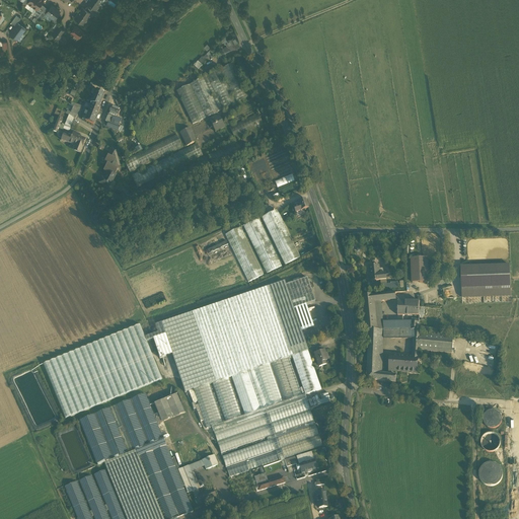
[(35,9),(36,9),(41,3),(43,0),(28,0),(27,3),(35,9)]
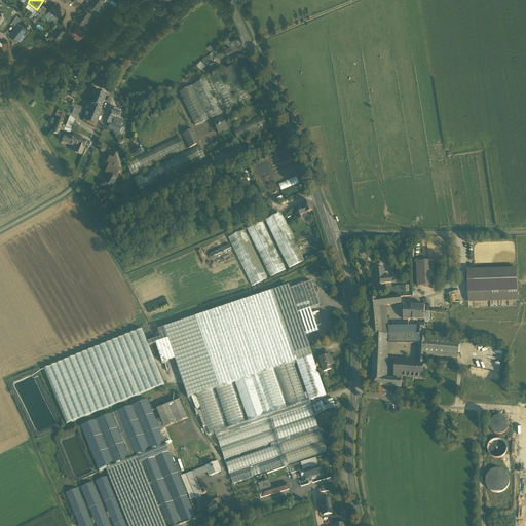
[(95,7),(97,9),(99,6),(101,4),(96,0),(88,0),(89,1),(88,3),(95,7)]
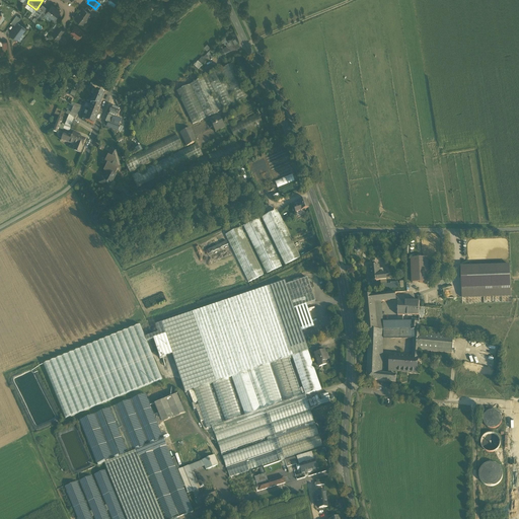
[(40,10),(42,11),(46,7),(41,3),(36,9),(35,9),(35,10),(38,12),(40,10)]
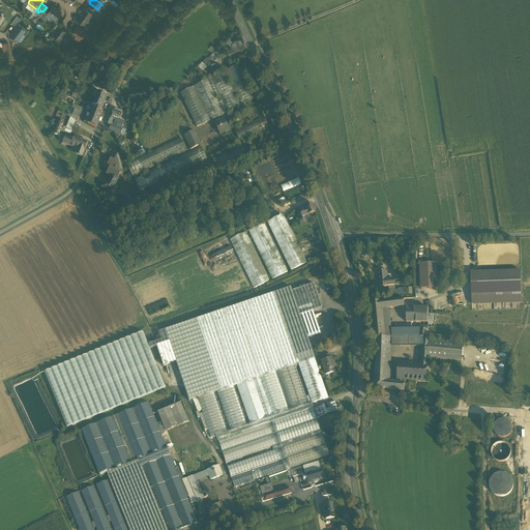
[(47,13),(55,20),(61,11),(53,5),(50,9),(47,13)]
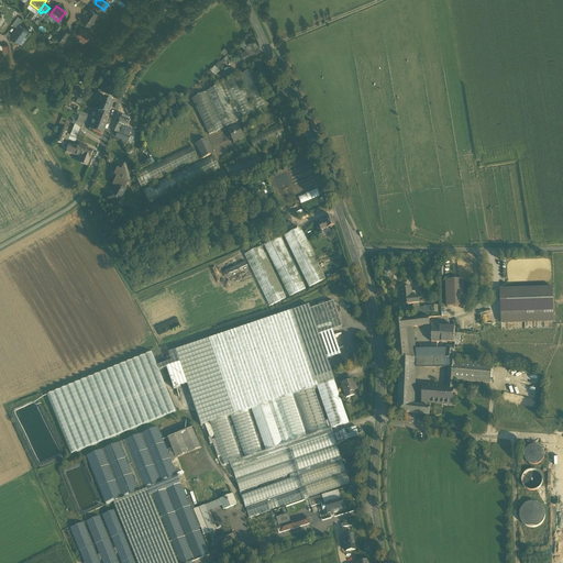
[(53,10),(50,8),(45,12),(43,15),(46,18),(50,14),(53,10)]
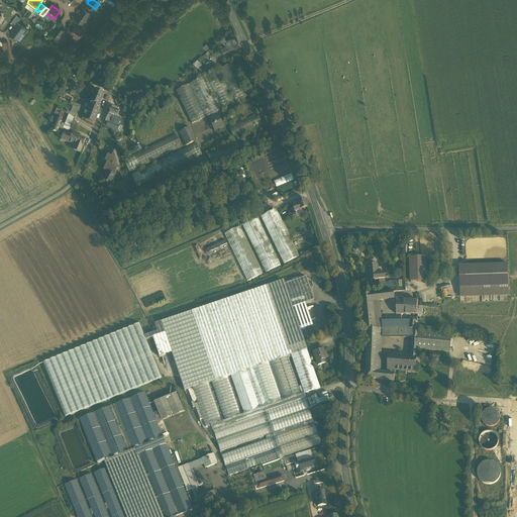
[(74,17),(83,24),(90,14),(90,13),(85,9),(82,7),(74,17)]
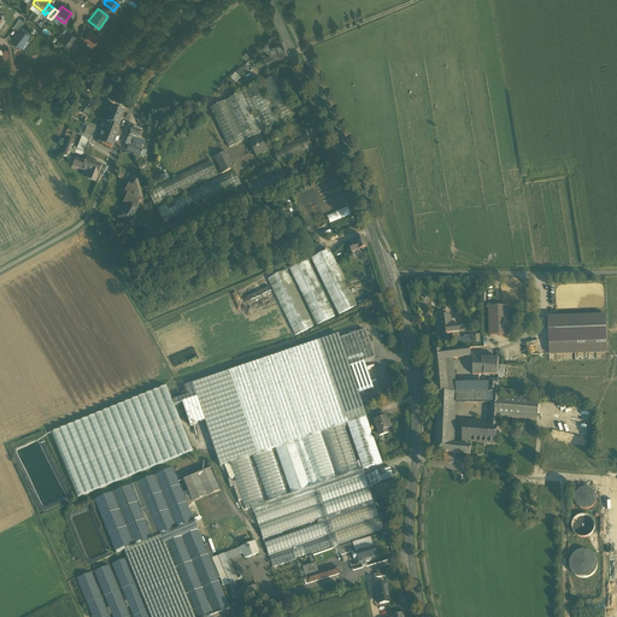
[(110,19),(113,16),(109,12),(104,9),(101,11),(107,16),(107,17),(110,19)]
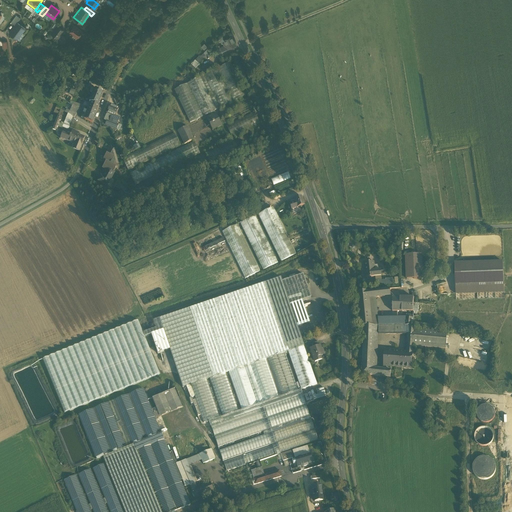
[(11,22),(15,25),(17,22),(20,18),(16,15),(11,22)]
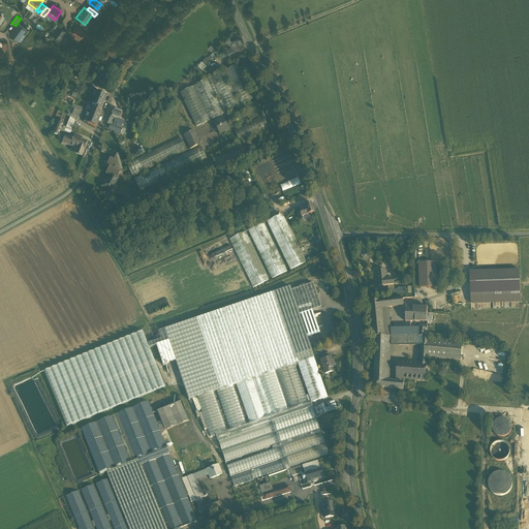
[(9,34),(17,40),(21,34),(22,35),(26,29),(18,23),(16,26),(9,34)]
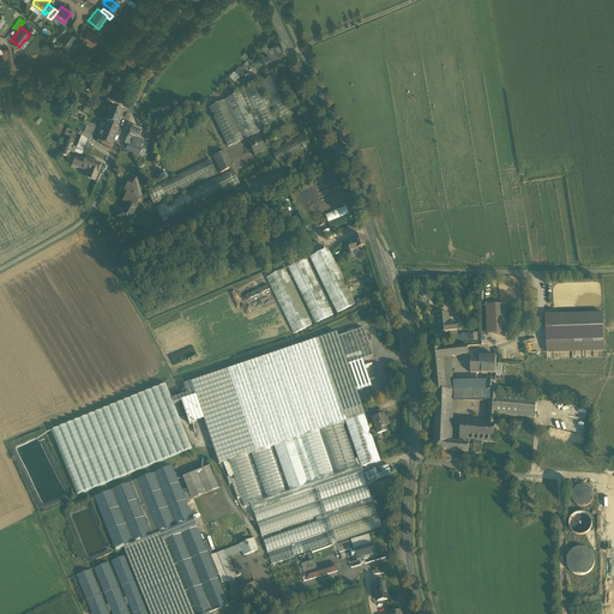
[(61,40),(68,46),(72,40),(76,36),(68,30),(61,40)]
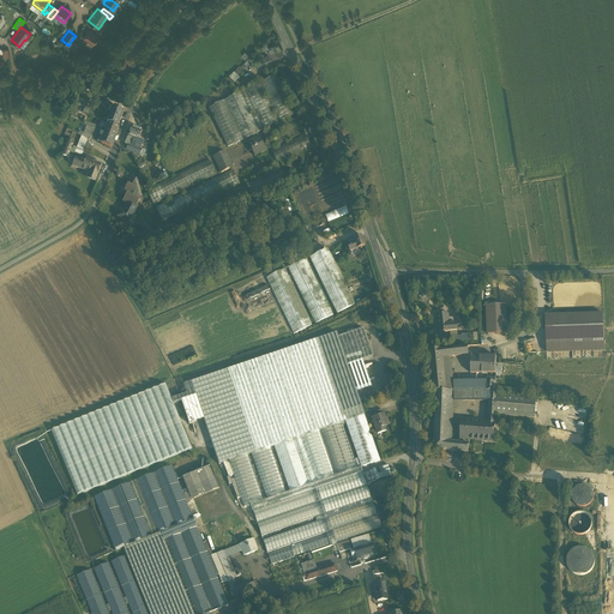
[(88,42),(92,46),(98,37),(89,30),(83,38),(83,41),(85,42),(88,42)]
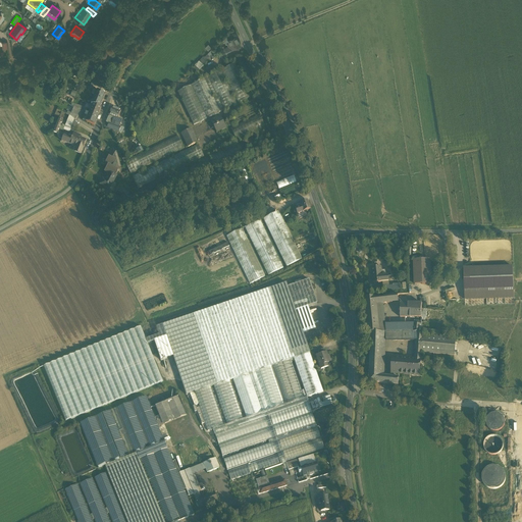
[(60,44),(65,47),(66,45),(66,38),(61,34),(58,39),(62,42),(60,44)]
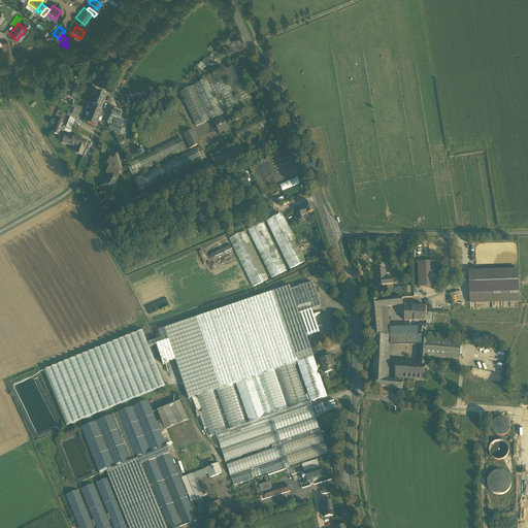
[(227,48),(229,53),(242,45),(238,36),(230,40),(232,42),(230,43),(231,46),(227,48)]
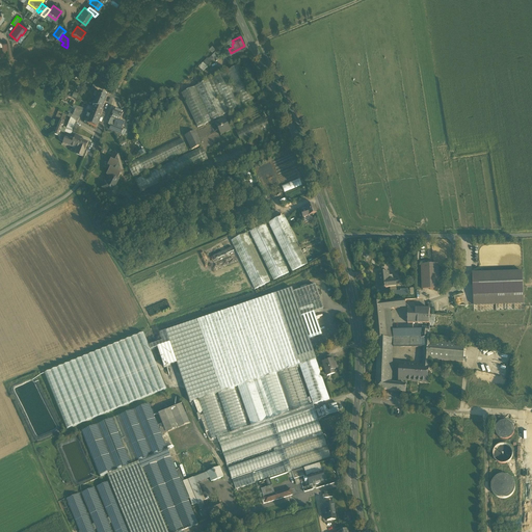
[(195,71),(201,75),(211,64),(217,61),(214,57),(212,54),(195,71)]
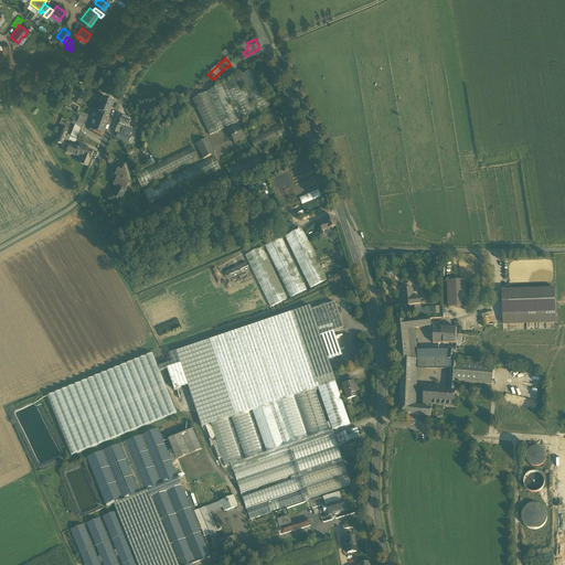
[(192,100),(210,136),(272,106),(254,70),(192,100)]
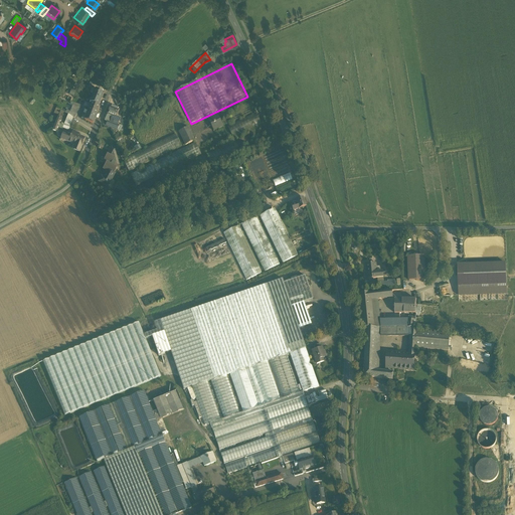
[(90,103),(92,104),(99,107),(104,95),(95,91),(93,95),(90,103)]
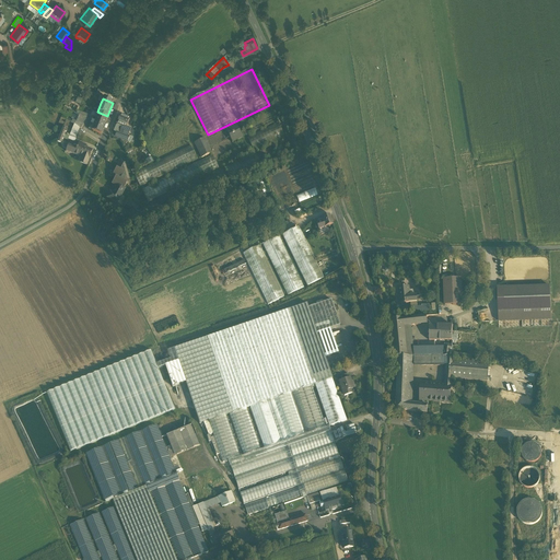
[(97,119),(95,123),(104,126),(108,116),(107,116),(100,113),(98,115),(97,119)]
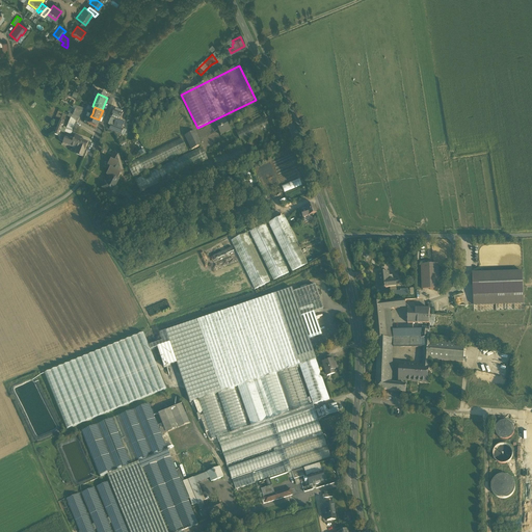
[(68,116),(71,118),(76,122),(77,123),(80,117),(85,121),(87,115),(81,112),(81,113),(75,110),(73,114),(72,116),(69,115),(68,116)]
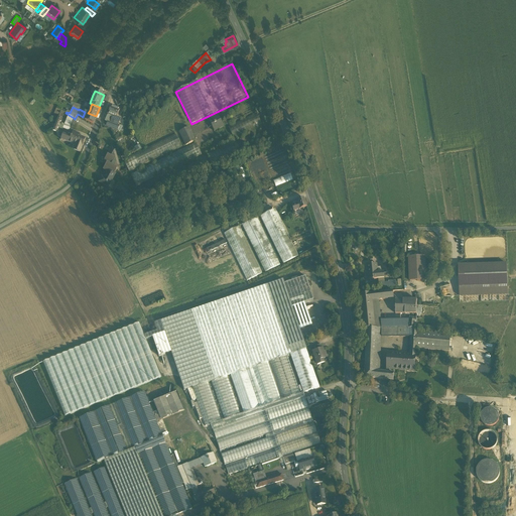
[(111,107),(108,115),(116,118),(120,110),(111,107)]
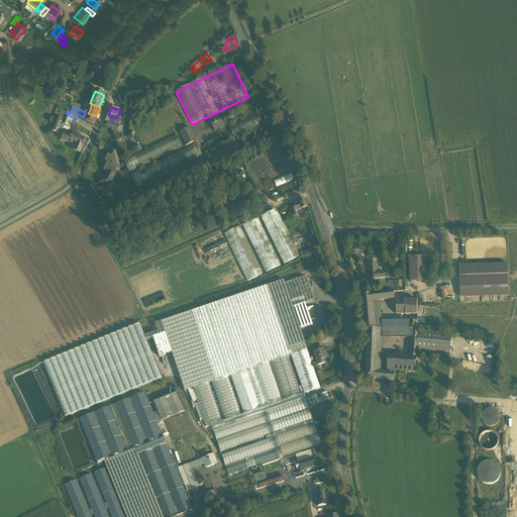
[(96,116),(88,113),(85,112),(83,117),(82,118),(85,119),(86,119),(85,121),(92,124),(93,124),(96,116)]
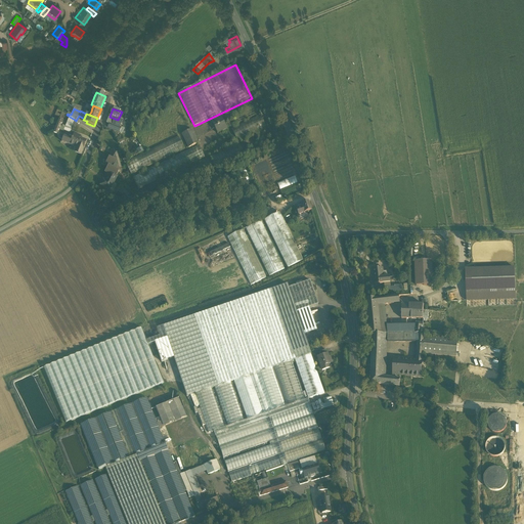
[(203,142),(209,156),(266,128),(260,115),(203,142)]
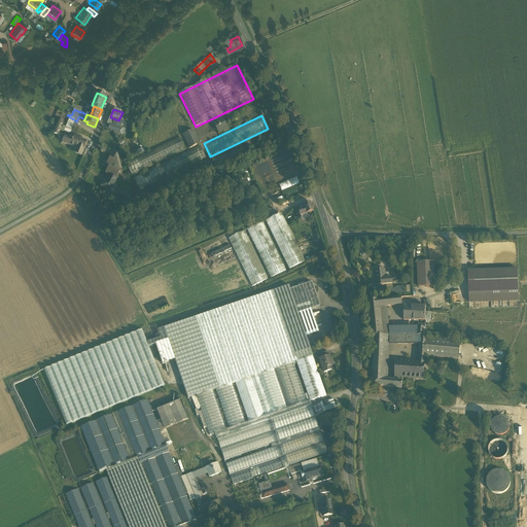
[(70,134),(75,120),(70,117),(66,129),(64,132),(70,134)]
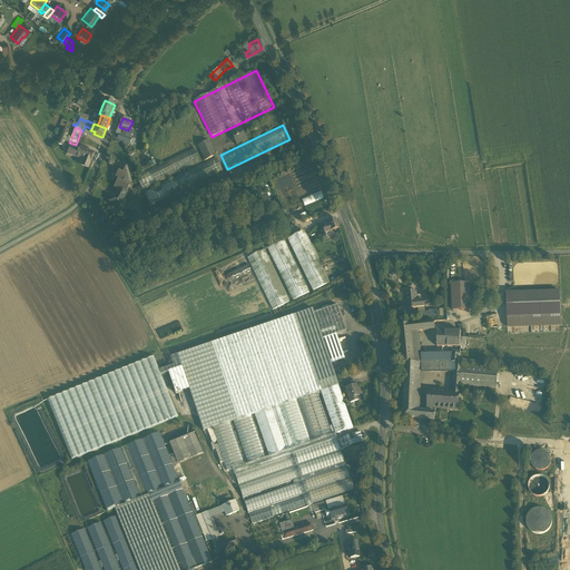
[(130,130),(128,130),(119,127),(116,135),(119,136),(119,134),(130,138),(133,133),(130,131),(130,130)]
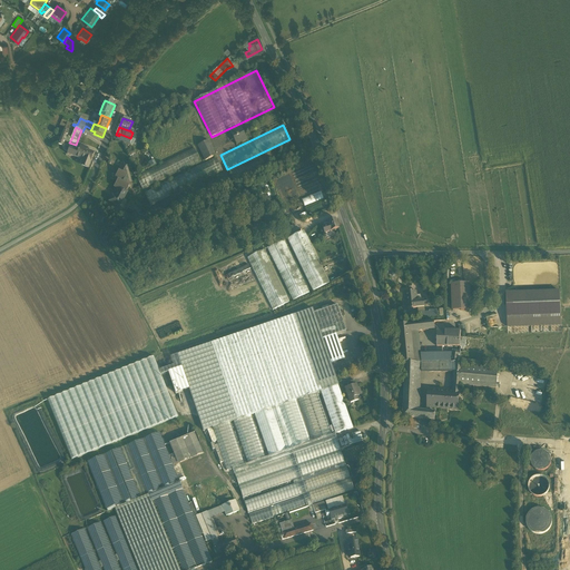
[(229,131),(236,146),(247,140),(241,127),(229,131)]
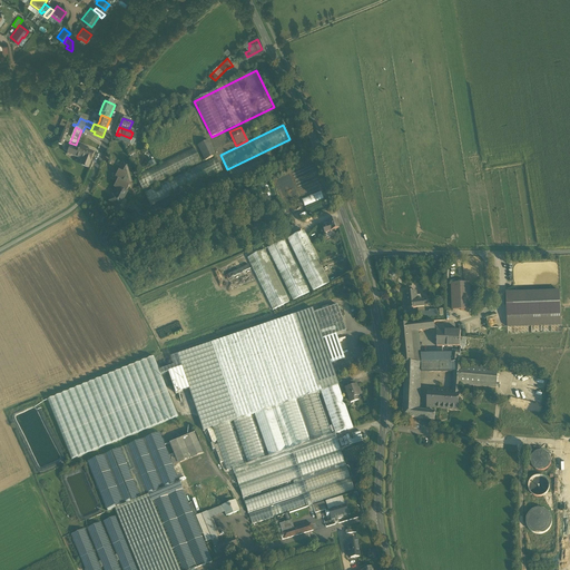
[(58,145),(61,146),(64,141),(66,137),(66,135),(67,135),(68,133),(64,130),(58,145)]
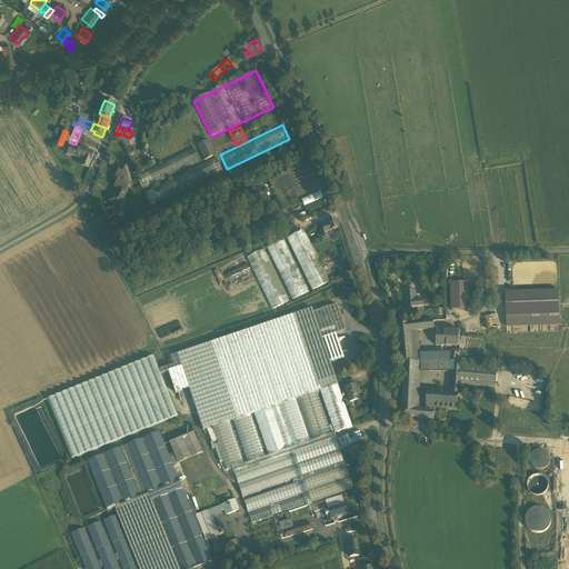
[(117,139),(128,143),(129,140),(130,138),(119,133),(119,136),(117,139)]
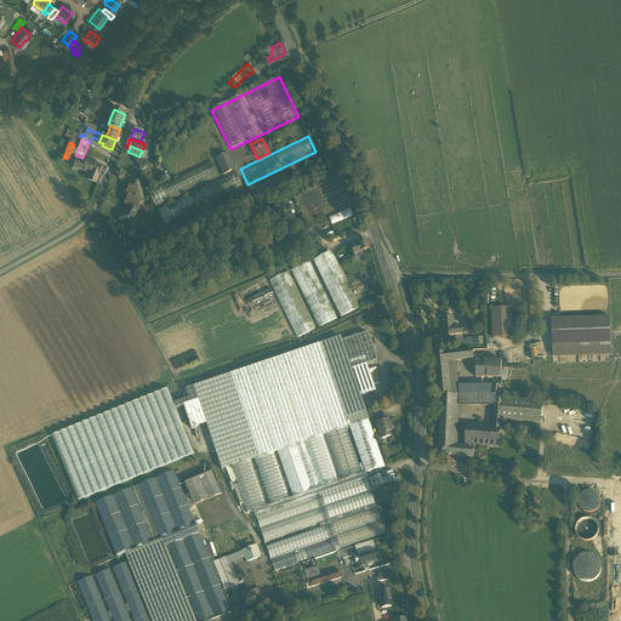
[(216,159),(223,176),(235,170),(227,154),(216,159)]
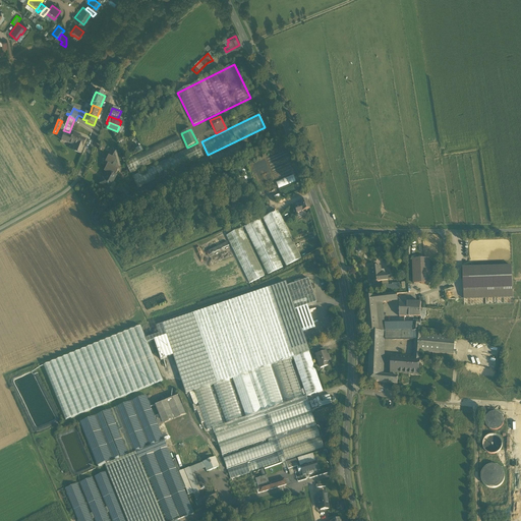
[(75,151),(80,154),(85,140),(79,138),(80,135),(73,133),(71,137),(71,138),(70,137),(64,134),(64,135),(62,138),(61,140),(61,141),(76,148),(75,151)]
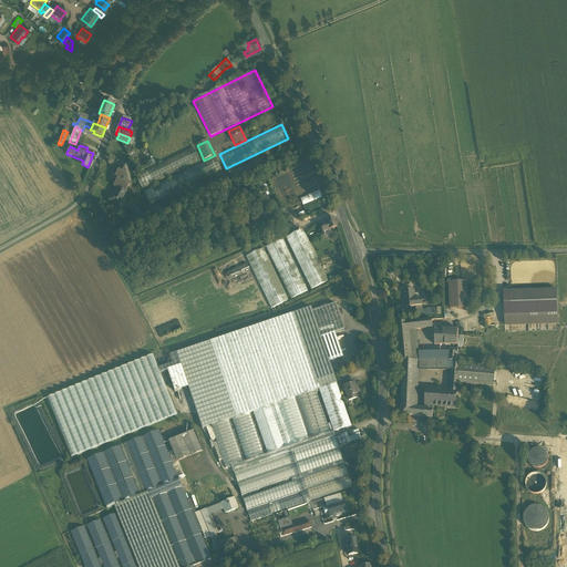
[(135,175),(142,189),(199,162),(193,147),(135,175)]
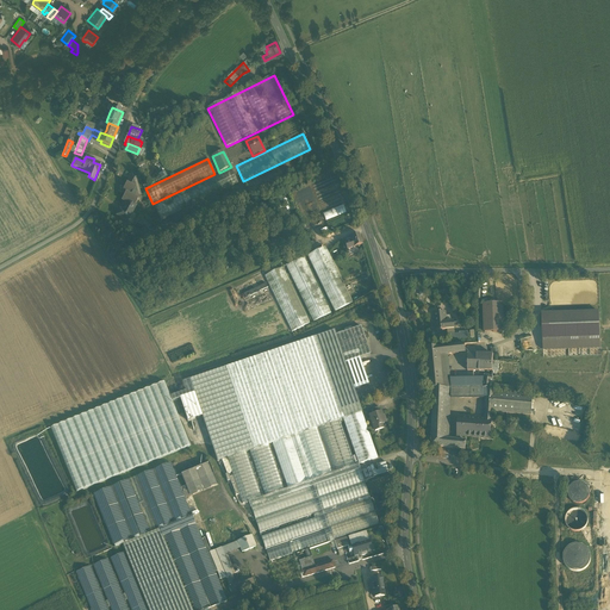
[(154,206),(161,222),(238,184),(231,169),(154,206)]
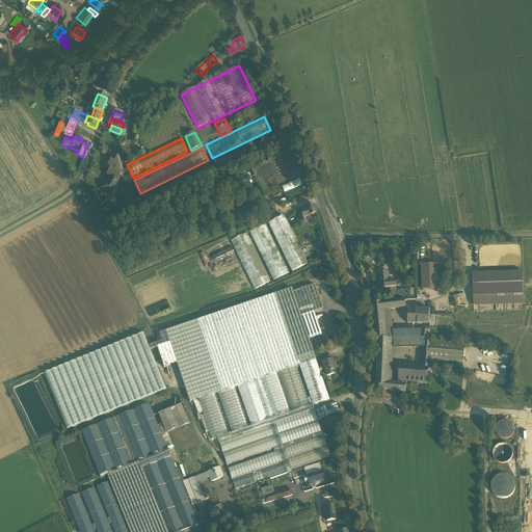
[(122,171),(121,175),(123,171),(118,155),(116,158),(115,152),(112,156),(112,157),(118,159),(117,160),(118,160),(118,161),(120,161),(120,162),(120,163),(118,163),(121,165),(121,167),(121,168),(122,168),(122,169),(121,170),(122,171)]
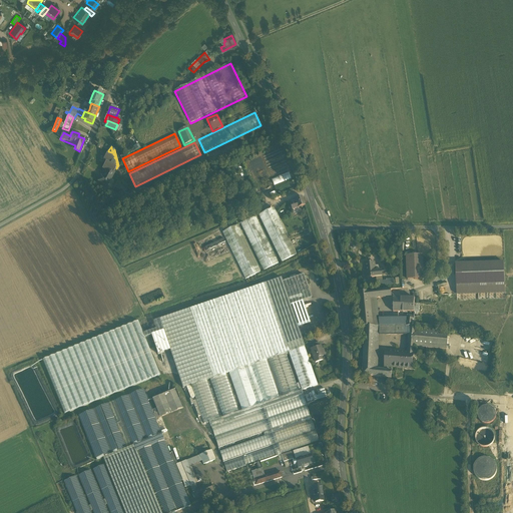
[(104,170),(106,171),(108,169),(113,172),(116,168),(117,165),(116,164),(117,163),(117,162),(116,162),(116,161),(116,159),(114,157),(115,157),(115,156),(115,155),(114,155),(114,154),(113,154),(114,153),(108,151),(104,158),(106,162),(104,166),(103,167),(105,168),(104,170)]
